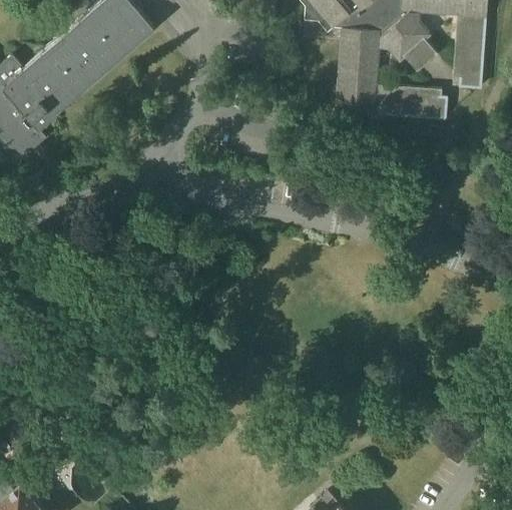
[(0,0),(0,139),(19,162),(47,138),(39,129),(154,29),(129,0),(104,0),(25,69),(13,56),(0,67),(0,0)]
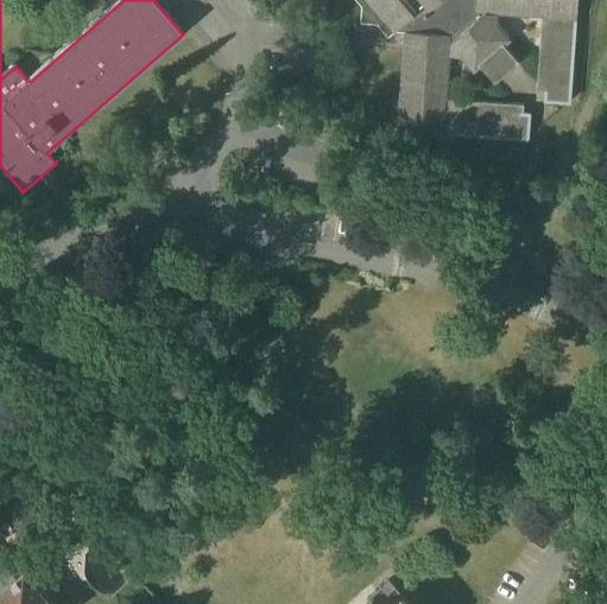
[(579,21),(579,0),(354,0),(364,10),(362,26),(378,27),(390,39),(396,35),(406,35),(399,134),(444,138),(444,135),(529,142),(530,118),(524,118),(525,108),(447,102),(450,58),(462,59),(475,74),(481,69),(495,86),(519,65),(505,48),(511,43),(498,27),(499,17),(543,19),(538,97),(547,97),(547,105),(570,106),(576,21),(579,21)]
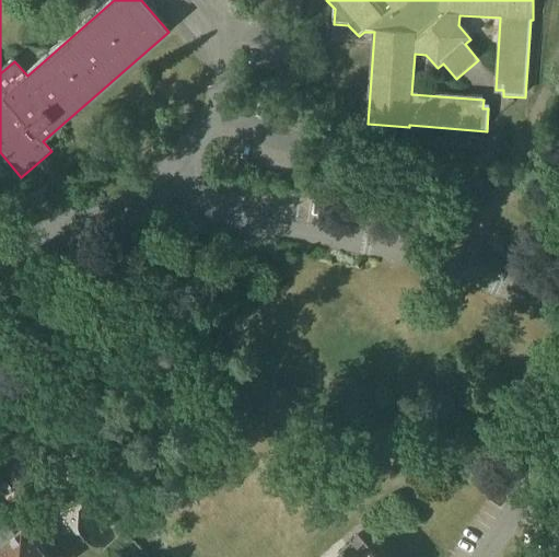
[(28,471),(16,456),(0,471),(12,484),(28,471)]
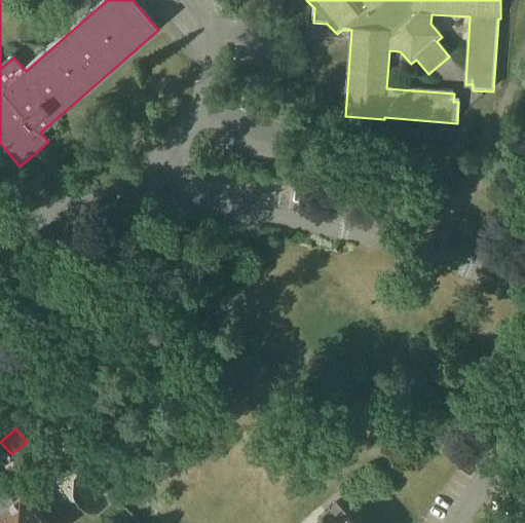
[(42,522),(40,519),(41,510),(32,509),(22,496),(15,501),(7,492),(0,497),(0,512),(1,513),(0,513),(0,522),(42,522)]
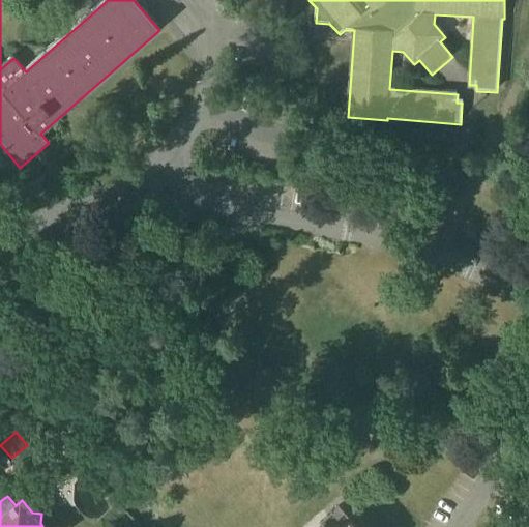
[(355,526),(353,524),(340,508),(328,519),(320,526),(355,526)]
